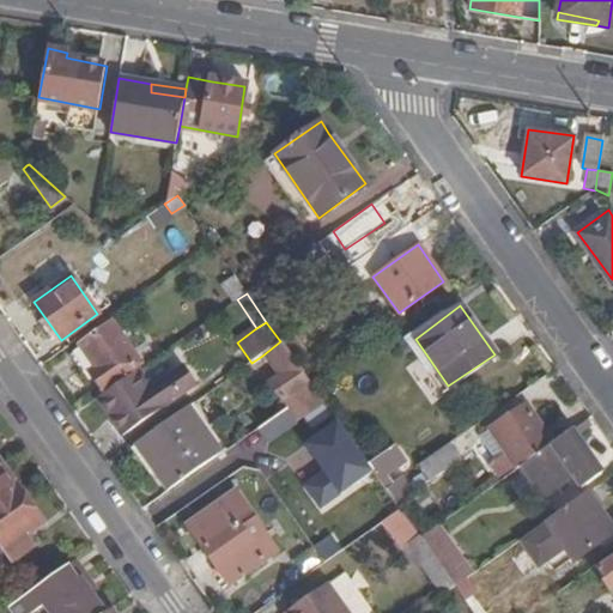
[(110,323),(79,345),(95,368),(90,371),(102,390),(139,364),(110,323)]
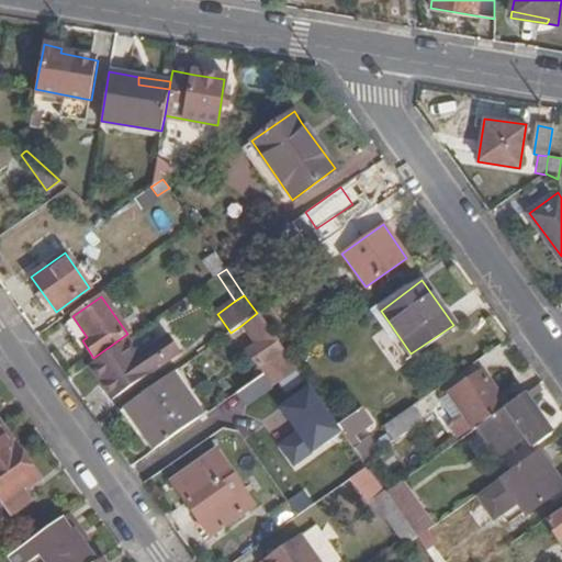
[(288,356),(257,313),(240,326),(256,346),(248,351),(263,374),(273,386),(298,370),(288,356)]
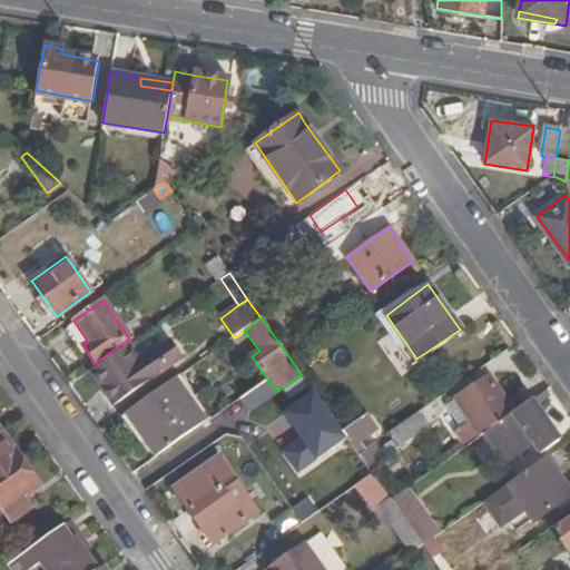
[(141,359),(130,343),(91,370),(116,403),(184,357),(173,340),(141,359)]
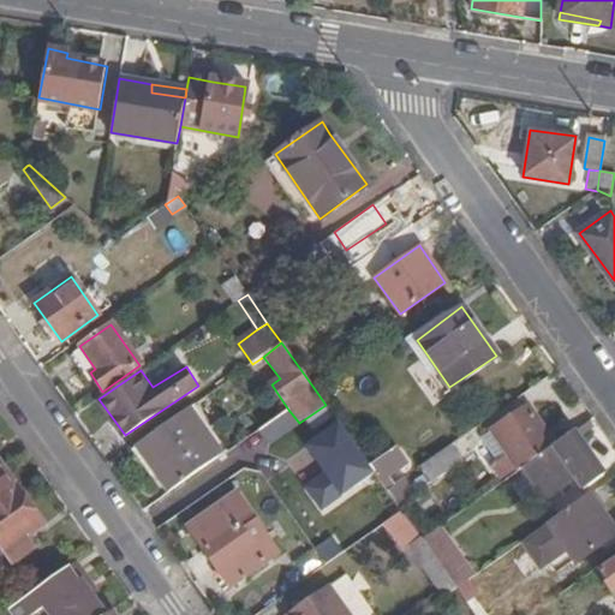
[(517,466),(519,471),(521,469),(555,446),(526,406),(485,435),(501,460),(491,466),(500,477),(517,466)]
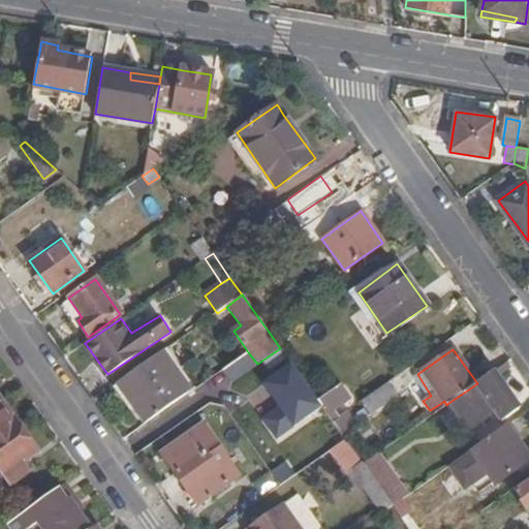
[(162,352),(120,382),(135,404),(132,406),(145,424),(190,392),(162,352)]
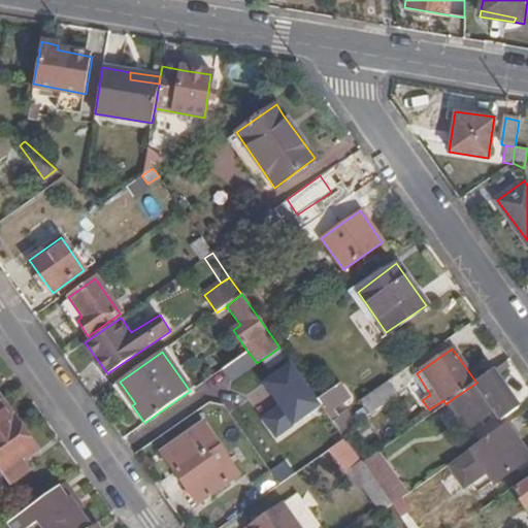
[(272,441),(318,407),(286,364),(240,398),(272,441)]
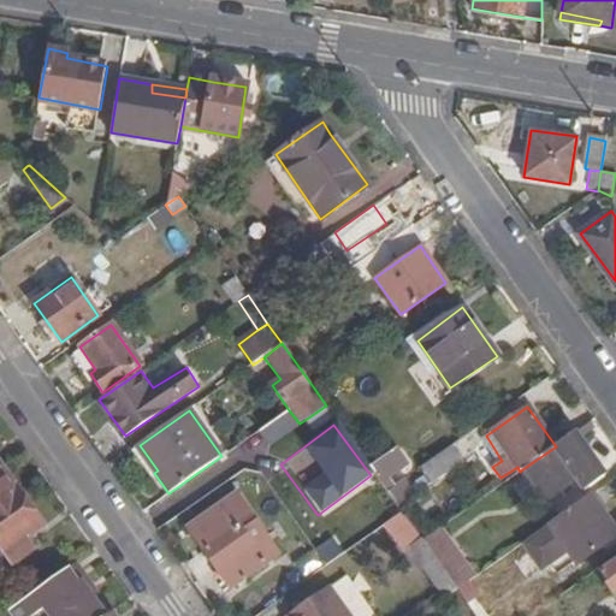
[(604,475),(575,433),(556,446),(522,469),(545,502),(576,480),(584,490),(604,475)]
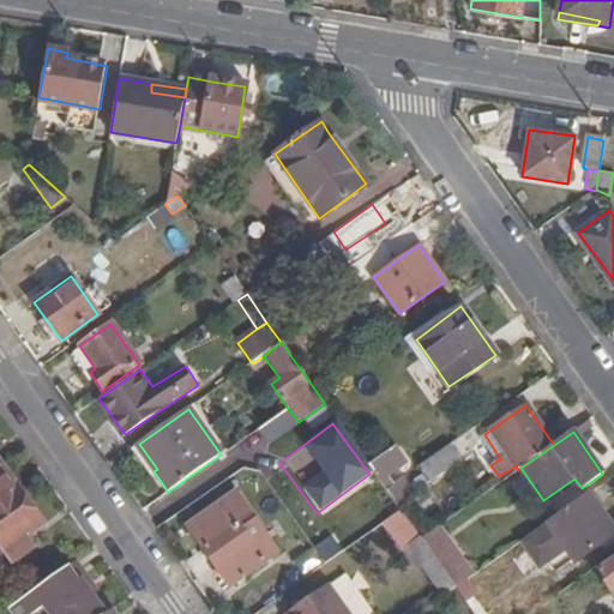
[(421,464),(431,479),(459,458),(450,444),(421,464)]
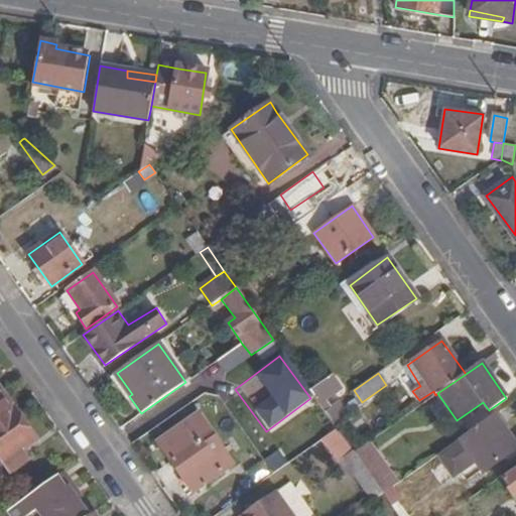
[(332,375),(309,391),(333,423),(348,412),(340,400),(331,406),(326,399),(341,388),(332,375)]
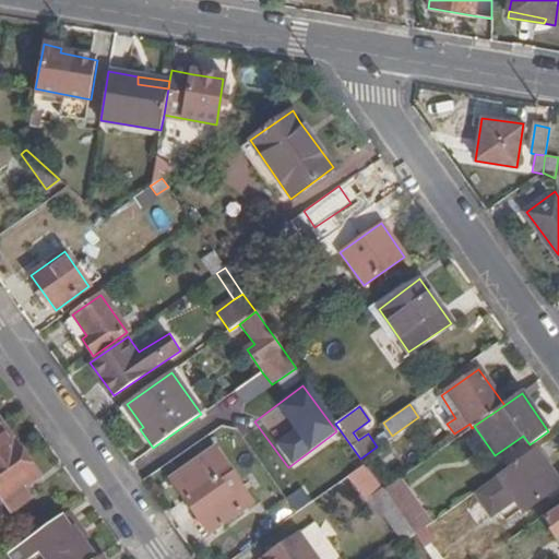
[(38,477),(2,425),(0,427),(0,496),(11,512),(30,499),(23,489),(38,477)]
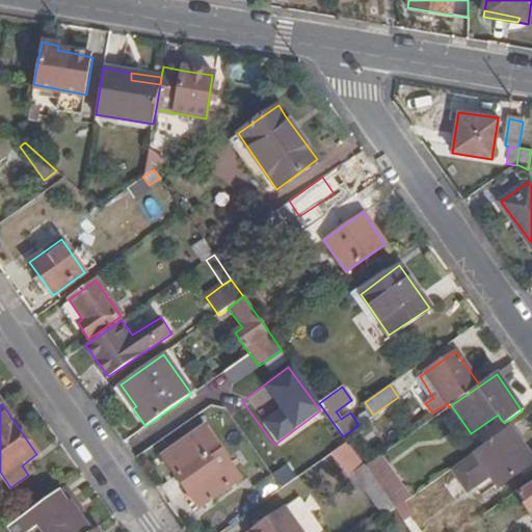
[(204,428),(163,456),(200,506),(238,479),(204,428)]
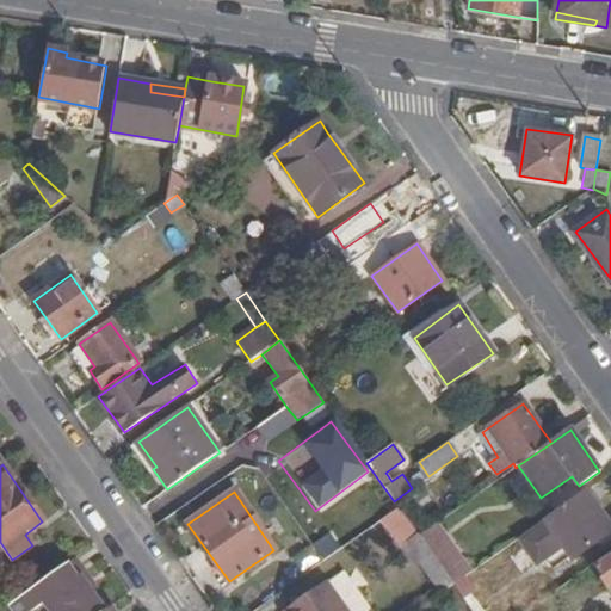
[(610,531),(610,528),(585,492),(518,538),(537,562),(561,545),(572,559),(610,531)]
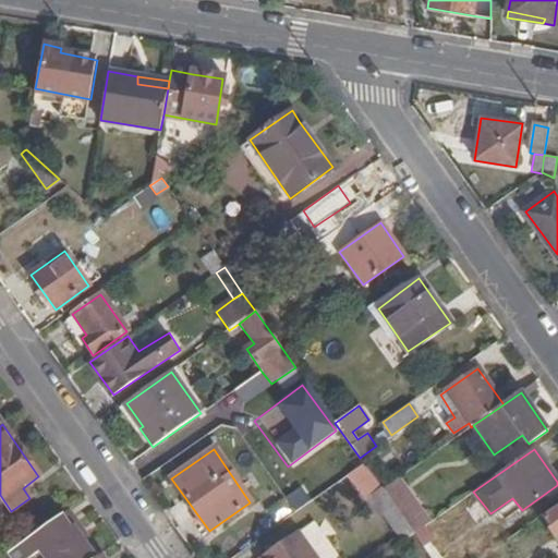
[(364,464),(346,474),(359,497),(376,487),(364,464)]
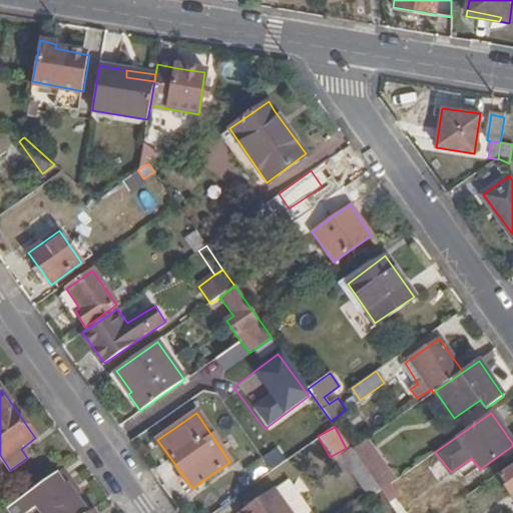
[(367,438),(351,449),(380,490),(391,483),(396,480),(367,438)]
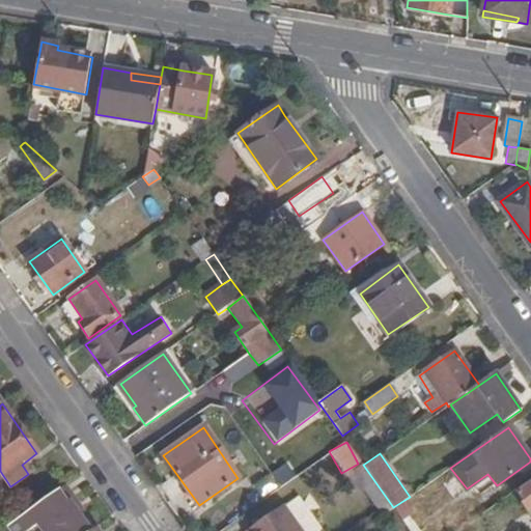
[(363,465),(351,474),(363,491),(367,487),(383,514),(393,507),(363,465)]
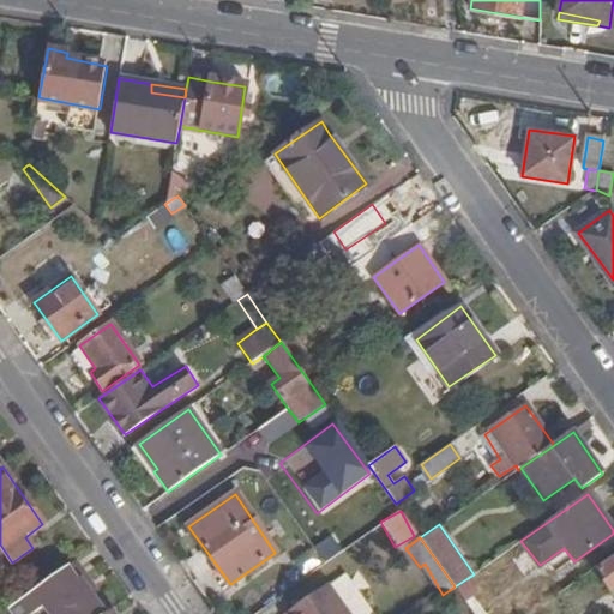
[(613,561),(597,573),(613,596),(613,561)]
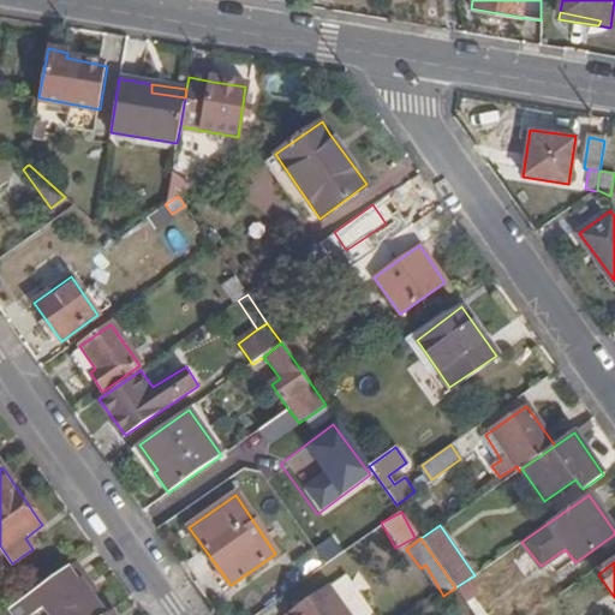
[(47,614),(101,614),(82,590),(77,583),(83,578),(75,565),(10,611),(13,614),(33,614),(43,609),(47,614)]
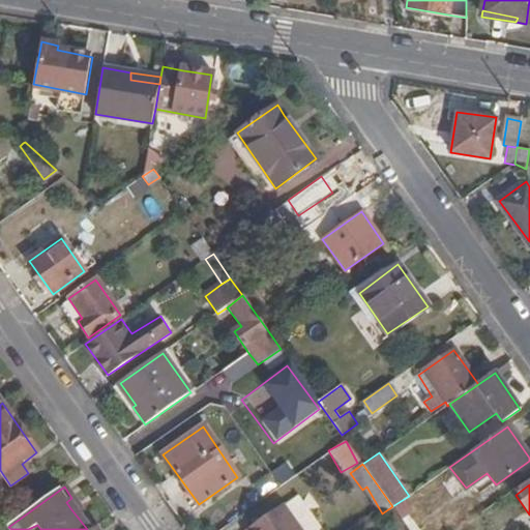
[(77,504),(71,498),(66,502),(70,508),(77,504)]
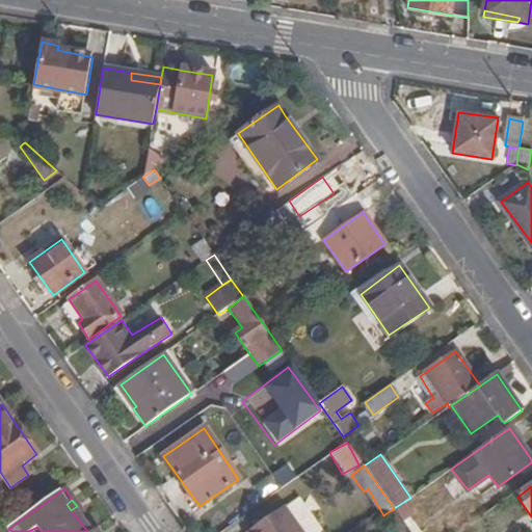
[(405,501),(394,508),(402,521),(413,513),(405,501)]
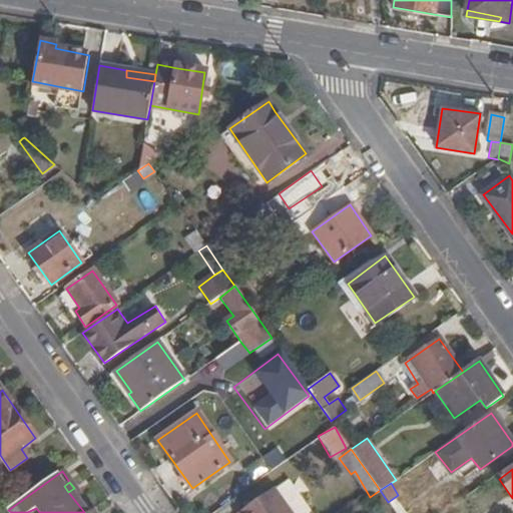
[(288,512),(273,491),(239,512),(288,512)]
